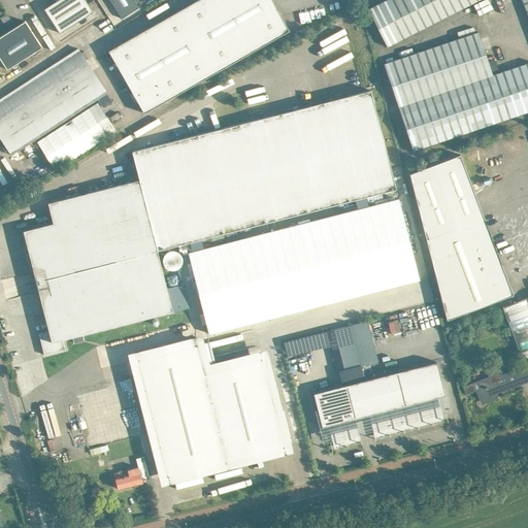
[(85,0),(58,0),(44,9),(60,33),(75,24),(86,17),(93,11),(85,0)]
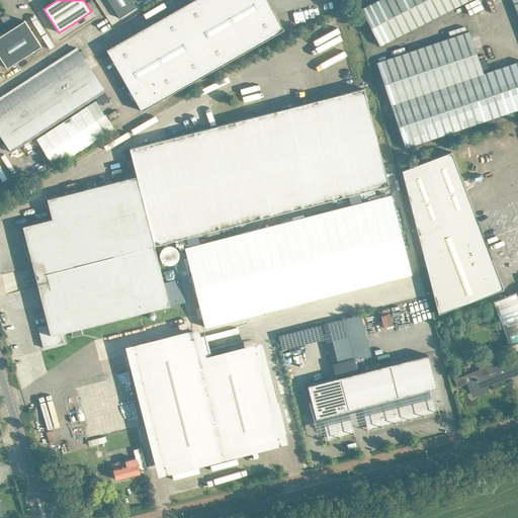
[(142,110),(283,29),(266,0),(193,0),(106,50),(142,110)]
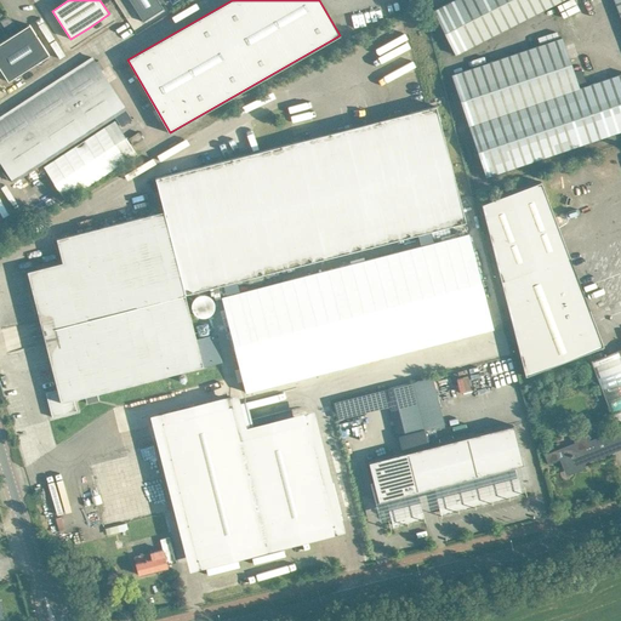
[(164,9),(158,0),(129,0),(143,22),(164,9)]
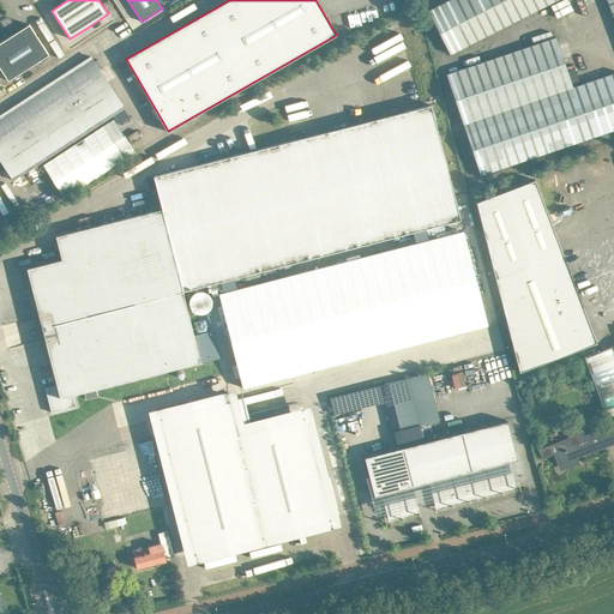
[(558,0),(447,0),(428,11),(450,55),(558,0)]
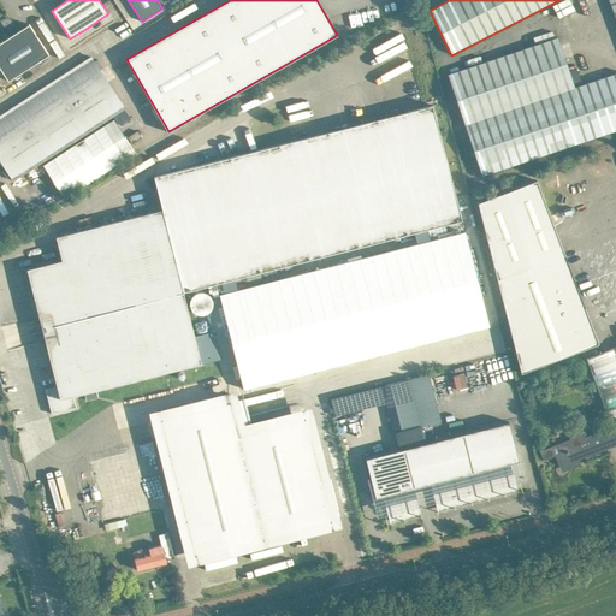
[(111,31),(113,36),(129,27),(125,22),(111,31)]
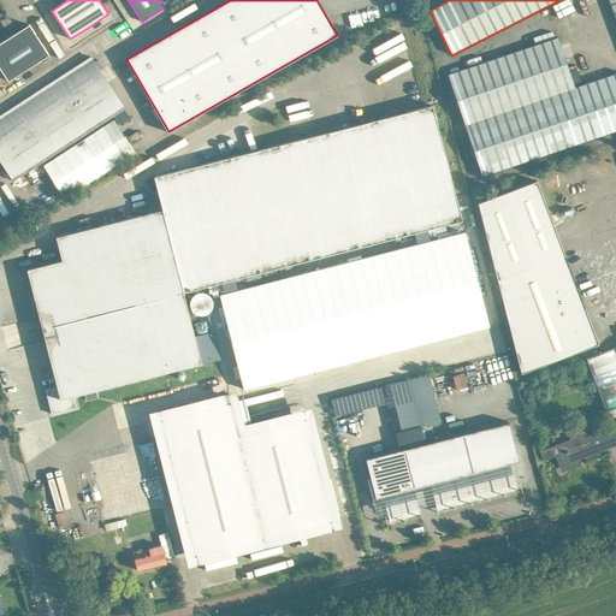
[(29,24),(0,42),(0,67),(9,81),(48,55),(29,24)]
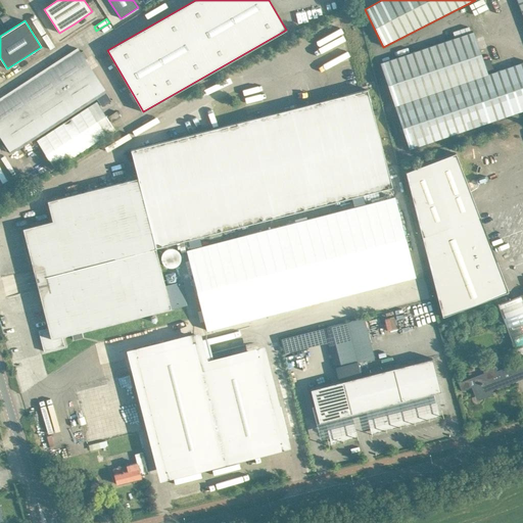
[(8,30),(14,26),(11,20),(6,25),(8,30)]
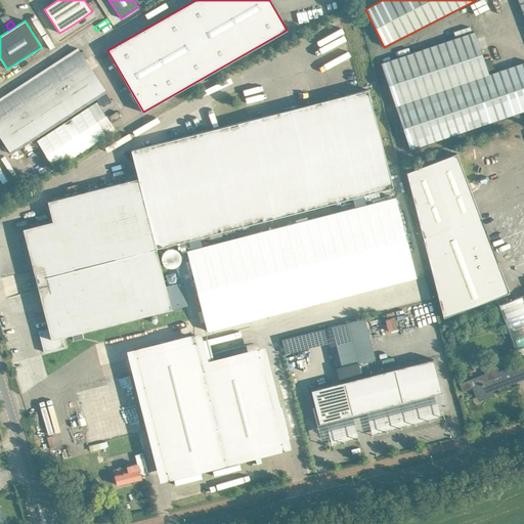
[(523,61),(489,74),(475,32),(381,63),(410,150),(523,111),(523,61)]
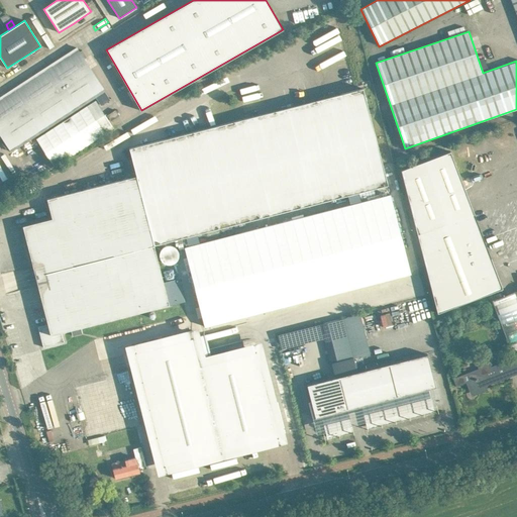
[(77,47),(0,97),(0,134),(4,140),(1,142),(6,148),(8,147),(11,151),(104,91),(84,59),(87,58),(82,50),(79,52),(77,47)]
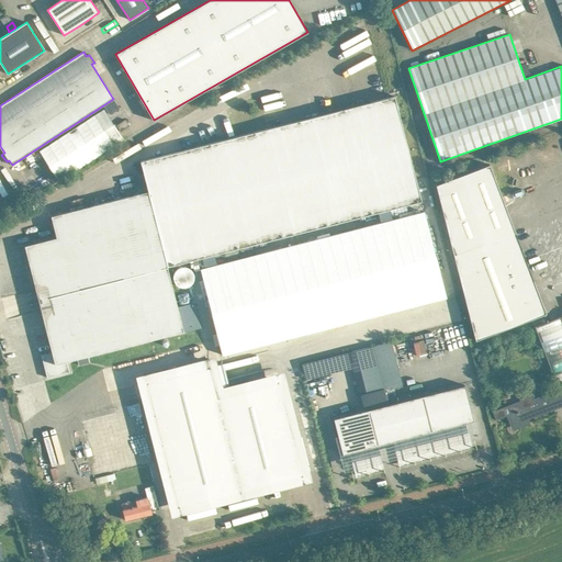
[(394,96),(267,128),(141,161),(148,192),(52,216),(57,237),(24,246),(36,289),(46,287),(52,307),(41,310),(52,352),(42,356),(47,378),(69,372),(67,361),(88,356),(183,330),(183,327),(167,267),(202,258),(203,258),(214,255),(215,255),(378,212),(390,210),(422,201),(394,96)]
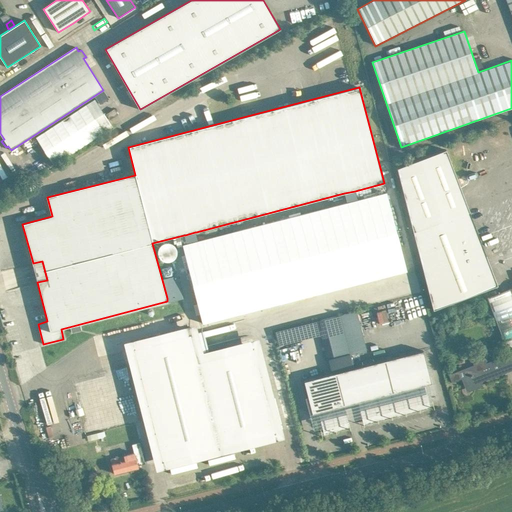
[(95,100),(36,138),(53,165),(113,127),(95,100)]
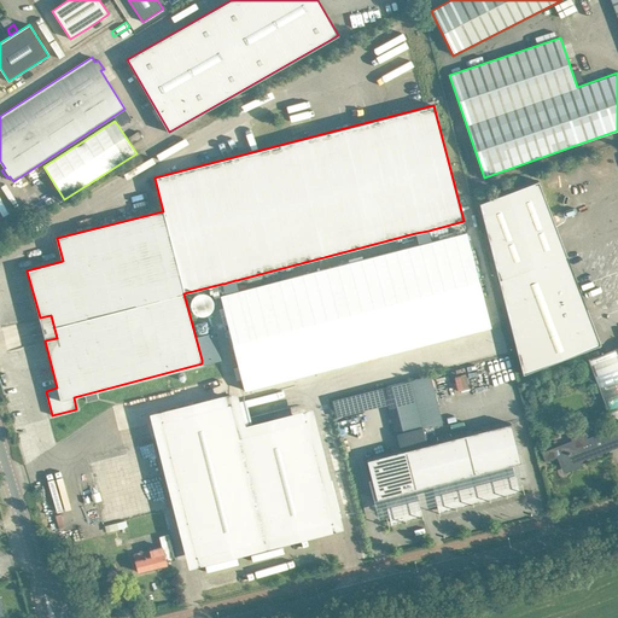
[(138,132),(127,138),(132,145),(141,138),(138,132)]
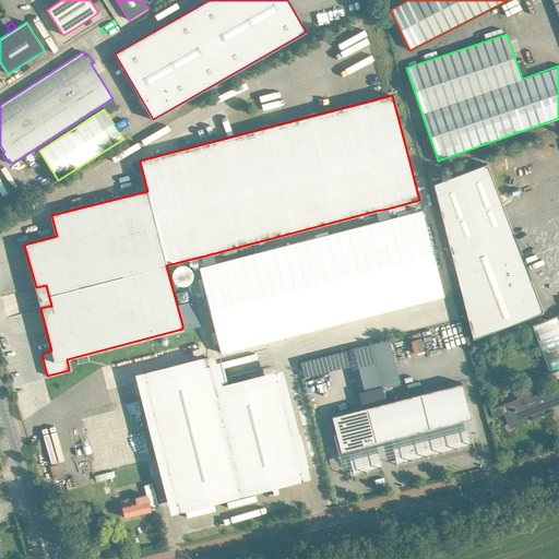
[(543,312),(521,254),(519,254),(515,244),(516,242),(512,232),(501,201),(487,164),(433,185),(473,339),(543,312)]
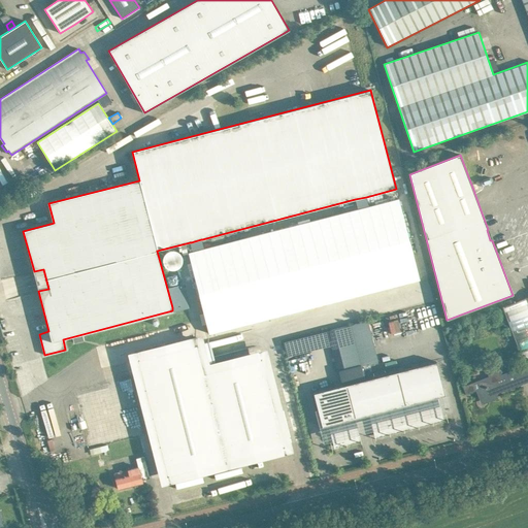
[(358,209),(294,226),(310,289),(301,292),(303,301),(314,299),(316,306),(419,279),(398,199),(368,206),(366,197),(355,199),(358,209)]
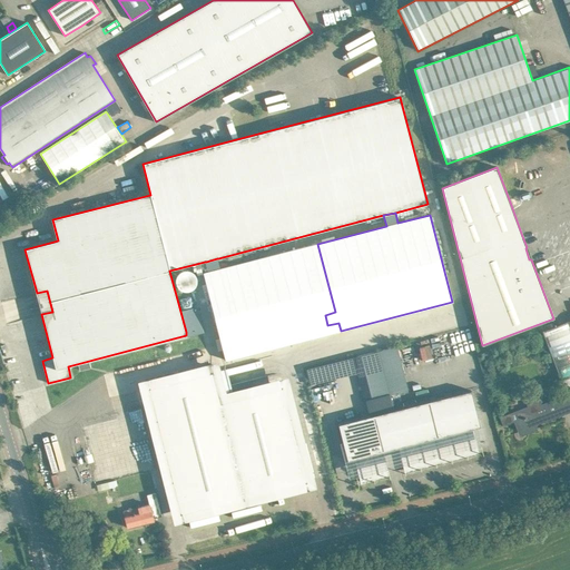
[(208,272),(203,273),(219,337),(223,350),(225,361),(330,334),(327,325),(325,315),(307,246),(220,268),(217,258),(206,262),(208,272)]
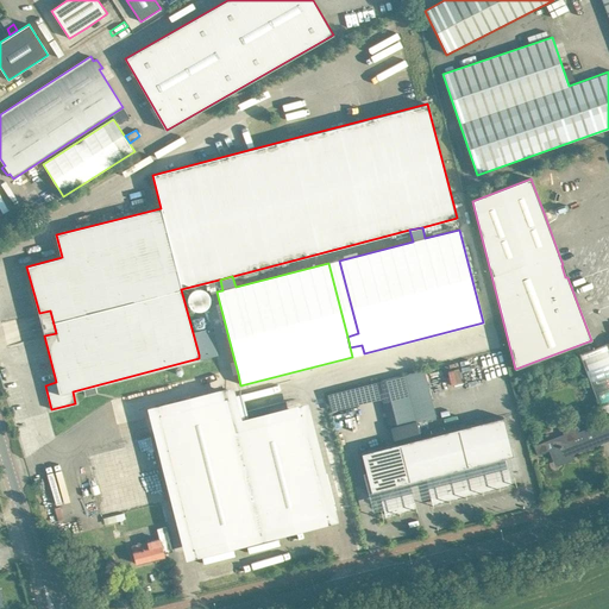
[(201,293),(207,305),(219,299),(213,287),(201,293)]
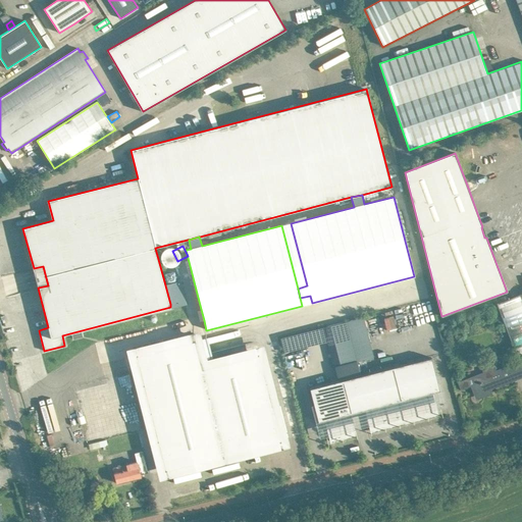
[(521,295),(497,305),(519,362),(521,360),(521,295)]
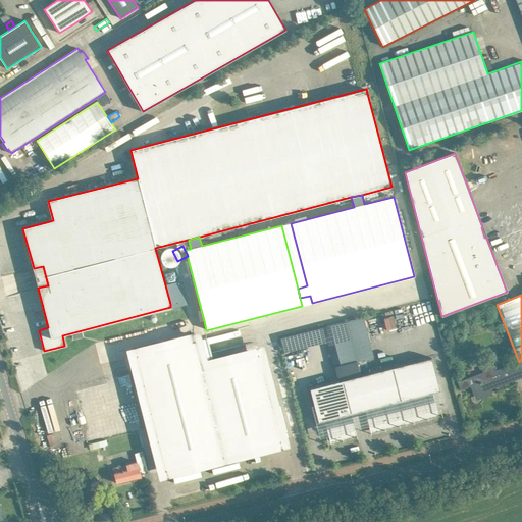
[(466,318),(469,327),(482,322),(479,313),(466,318)]
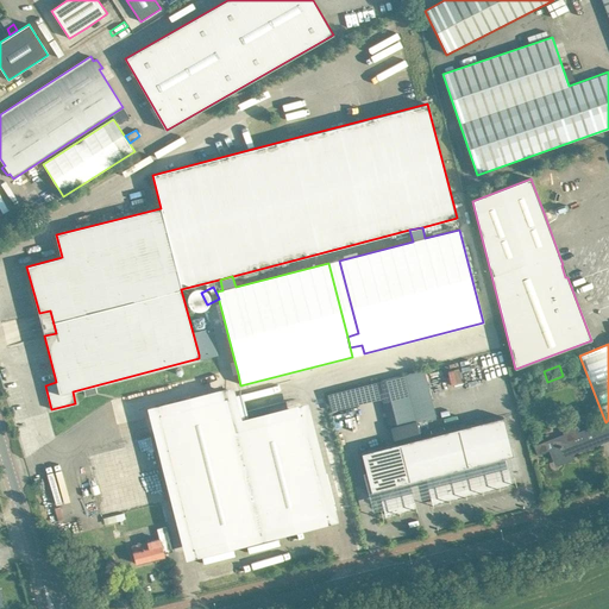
[(415,422),(403,376),(377,382),(389,428),(415,422)]
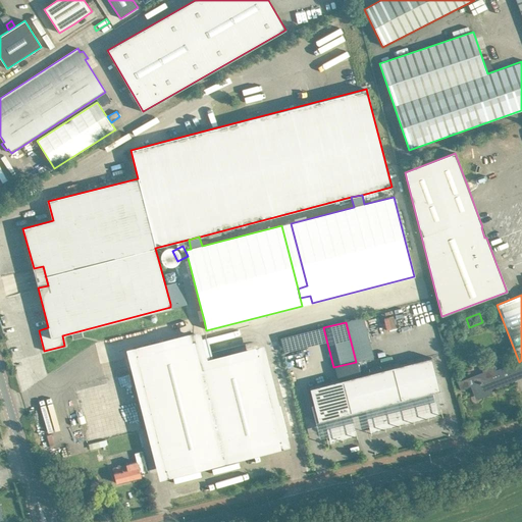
[(195,341),(137,356),(165,470),(221,456),(280,441),(258,354),(201,369),(200,361),(212,358),(207,337),(202,340),(195,341)]
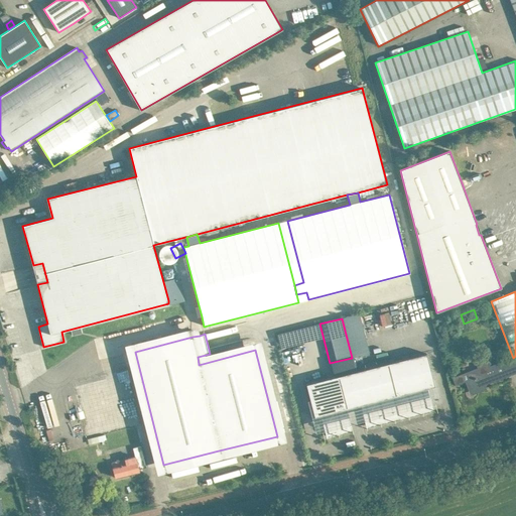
[(506,352),(502,341),(495,344),(498,355),(506,352)]
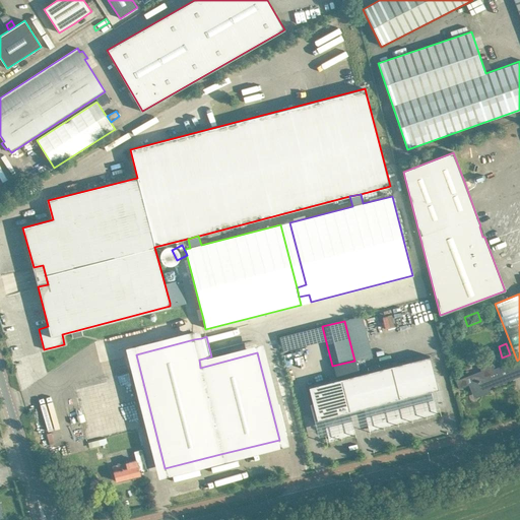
[(390,367),(404,423),(433,415),(432,410),(437,409),(432,391),(438,389),(430,356),(390,367)]
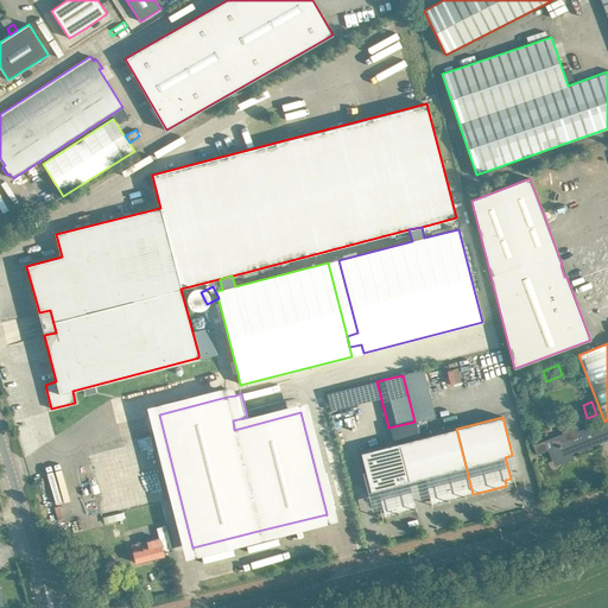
[(575,450),(576,453),(607,439),(607,419),(605,422),(577,431),(575,426),(562,432),(562,434),(533,445),(537,455),(539,454),(551,448),(556,462),(567,458),(565,456),(570,454),(572,458),(570,451),(575,450)]
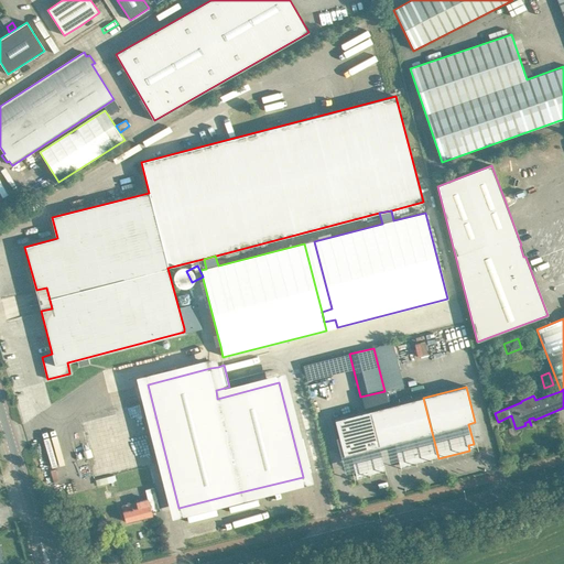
[(405,467),(438,458),(423,398),(370,411),(380,452),(396,447),(399,463),(404,462),(405,467)]
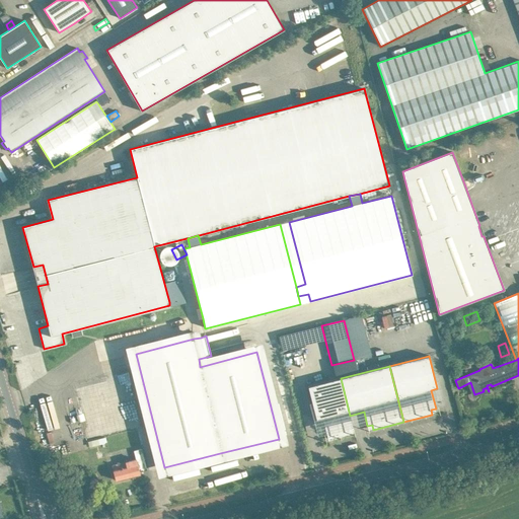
[(350,416),(341,378),(308,386),(316,420),(322,418),(327,437),(331,435),(332,440),(355,434),(350,416)]
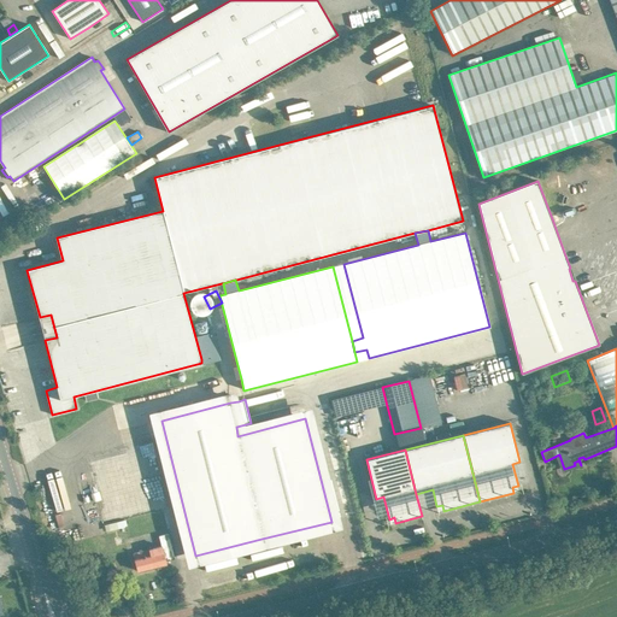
[(123,521),(104,526),(105,532),(124,527),(123,521)]
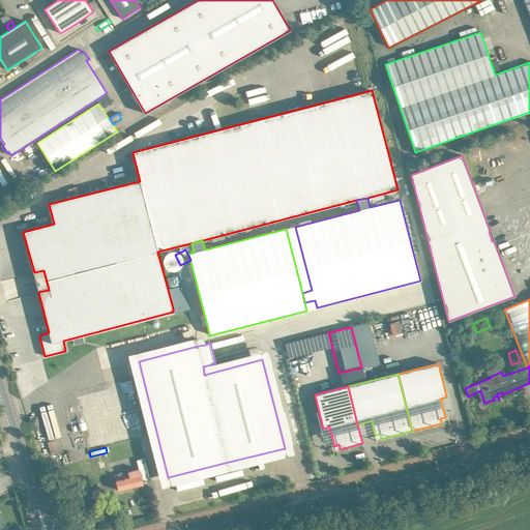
[(139,469),(124,473),(114,475),(118,491),(143,484),(142,481),(150,479),(144,459),(137,460),(139,469)]
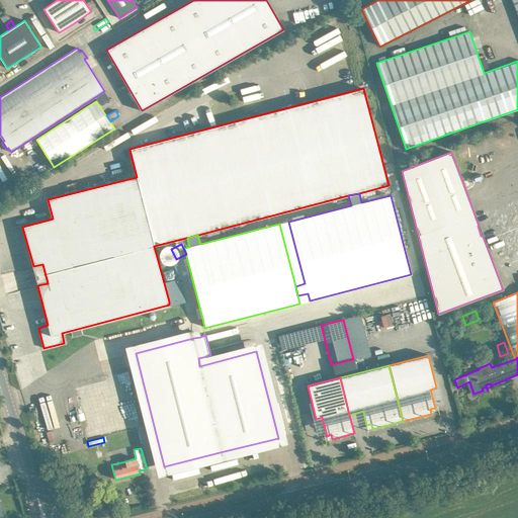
[(92,489),(88,477),(75,481),(79,493),(92,489)]
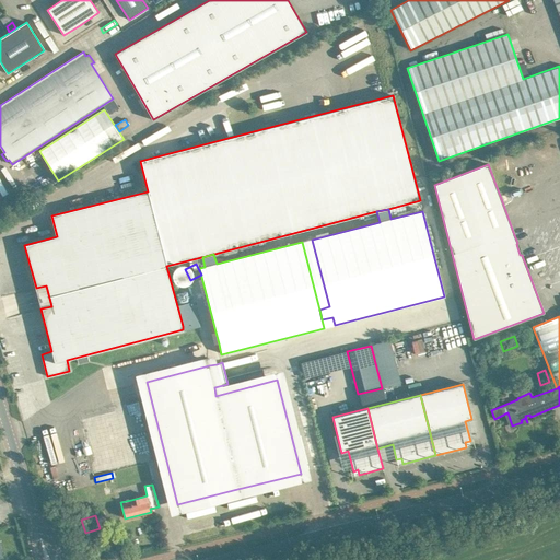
[(512,534),(525,528),(522,521),(509,525),(512,534)]
